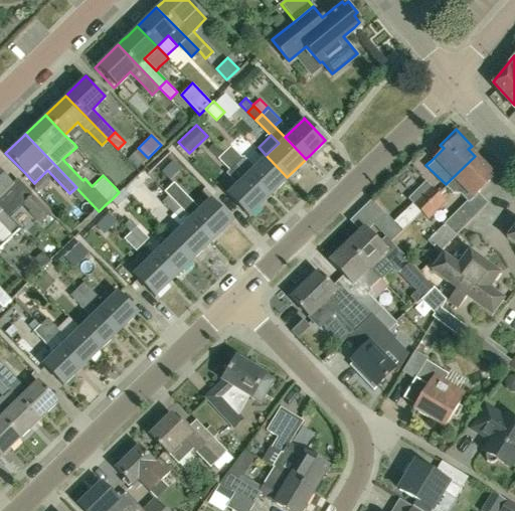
[(247,173),(269,195),(271,193),(274,190),(287,177),(266,155),(255,166),(243,154),(242,155),(231,144),(224,150),(247,173)]
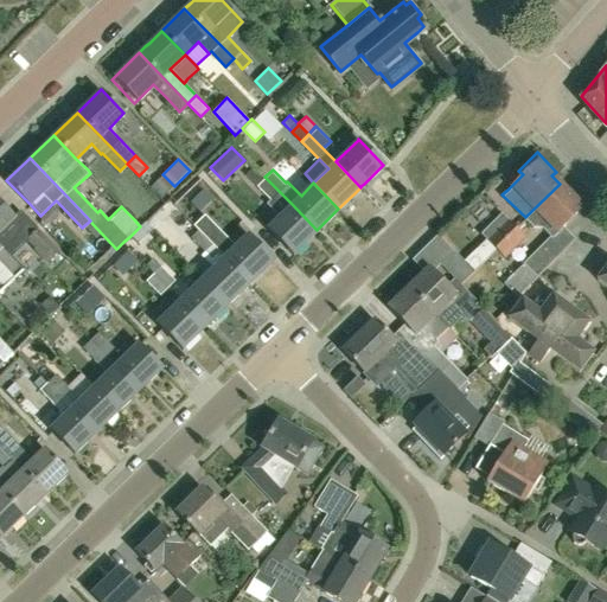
[(163,174),(149,186),(159,197),(161,199),(174,186),(163,174)]
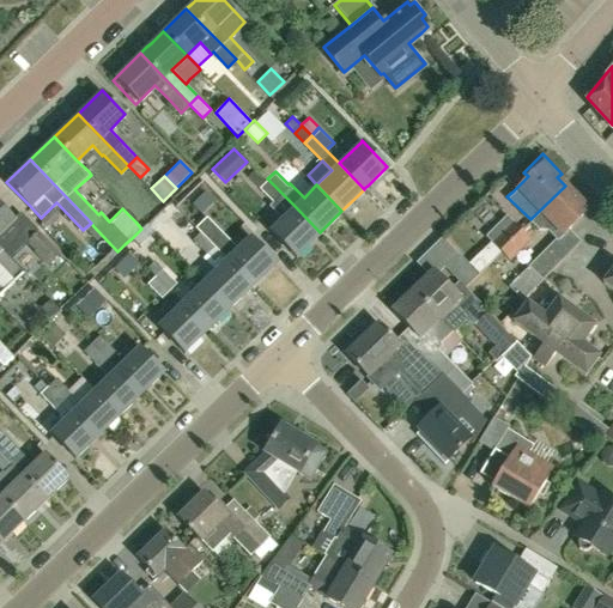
[(295,206),(267,178),(259,187),(273,201),(268,206),(281,219),(295,206)]
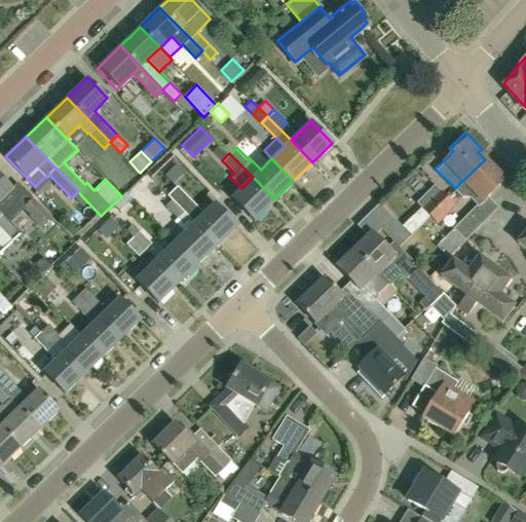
[(485,159),(455,188),(462,195),(470,196),(479,204),(504,179),(485,159)]
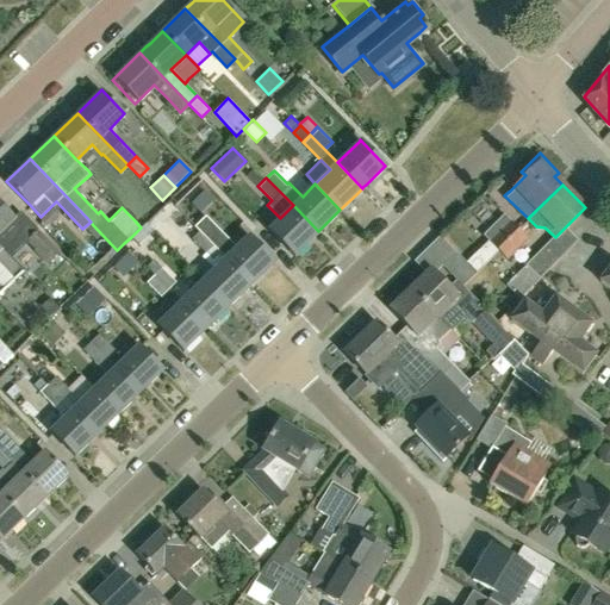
[(204,189),(190,203),(200,212),(206,206),(213,199),(204,189)]
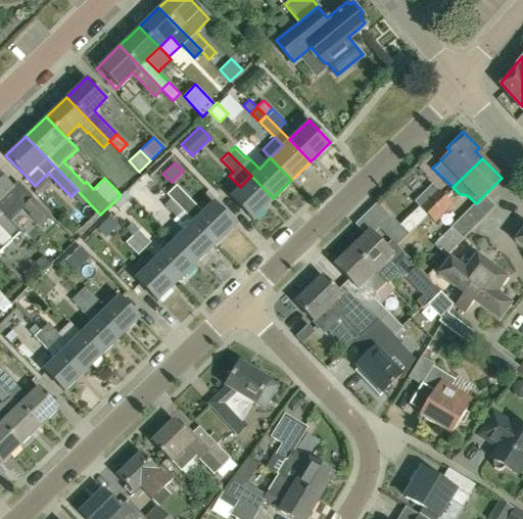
[(0,198),(12,187),(0,174),(0,198)]
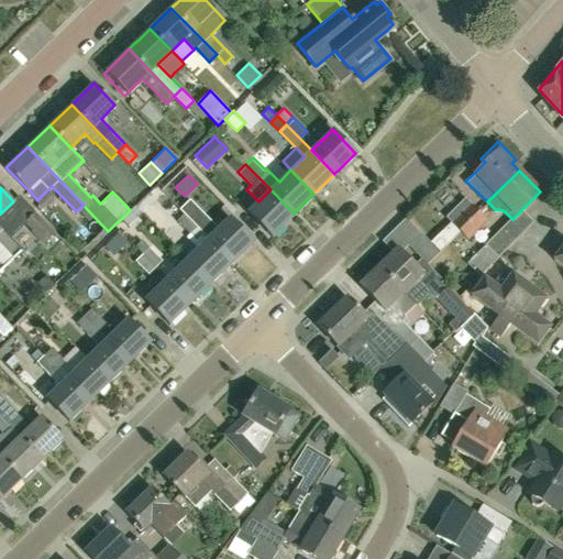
[(294,214),(271,189),(258,201),(249,210),(272,234),(288,219),(291,216),(294,214)]
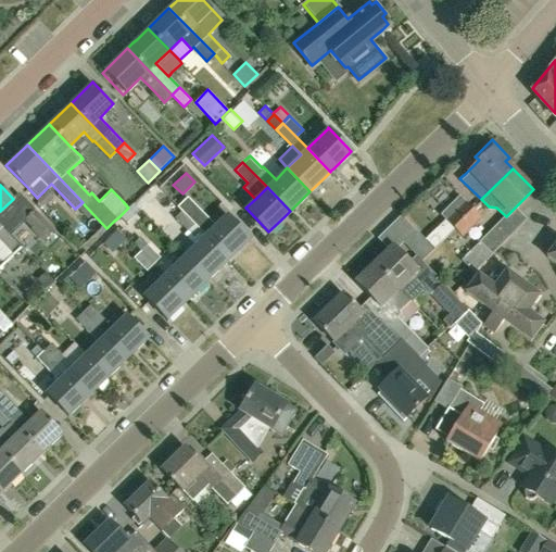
[(42,240),(54,228),(20,193),(13,199),(0,211),(0,223),(10,234),(24,221),(42,240)]
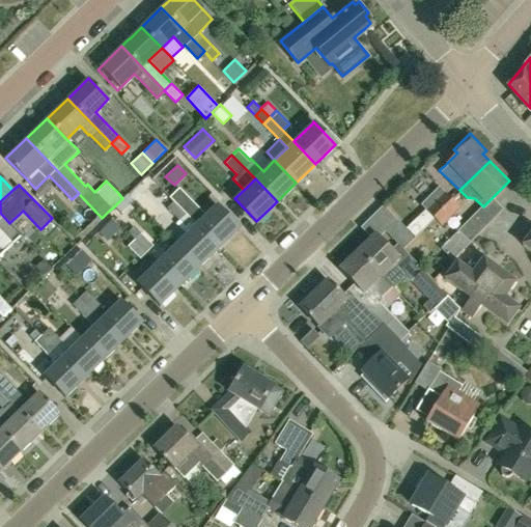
[(402,248),(435,217),(434,216),(451,198),(438,185),(420,202),(426,209),(407,228),(397,218),(385,229),(397,243),(402,248)]
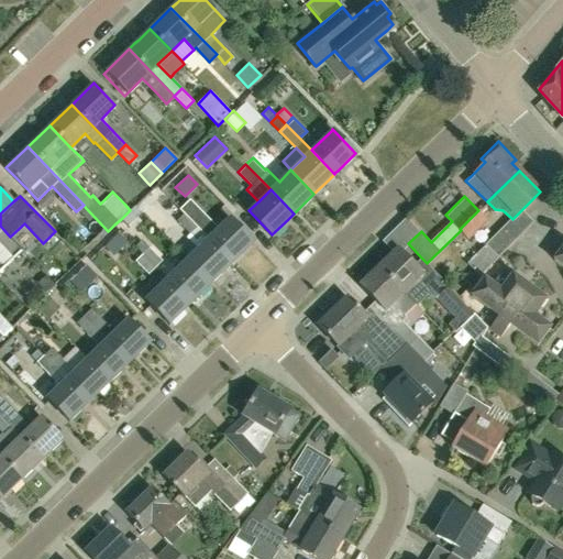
[(184,211),(197,225),(209,237),(232,261),(234,259),(239,254),(254,239),(231,216),(228,219),(219,228),(189,198),(183,205),(180,207),(184,211)]
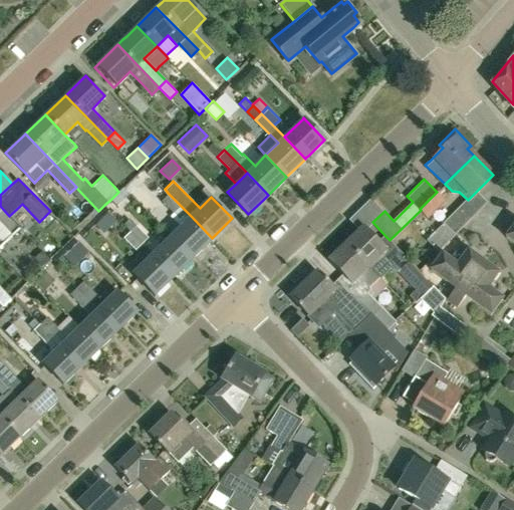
[(118,192),(110,200),(115,206),(130,192),(123,187),(118,192)]
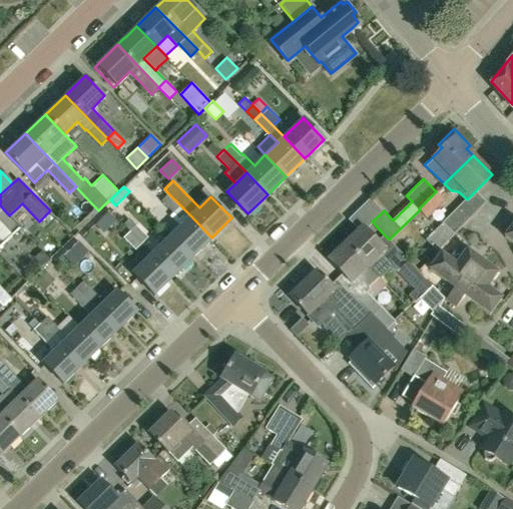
[(419,208),(420,209),(426,215),(443,198),(436,191),(419,208)]
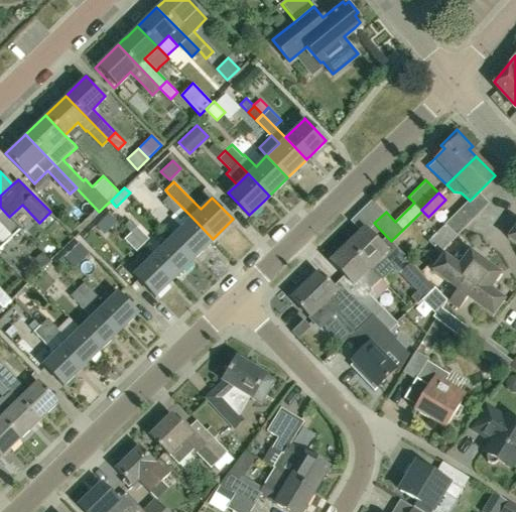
[(191,217),(180,206),(168,194),(162,200),(174,213),(170,217),(181,228),(191,217)]
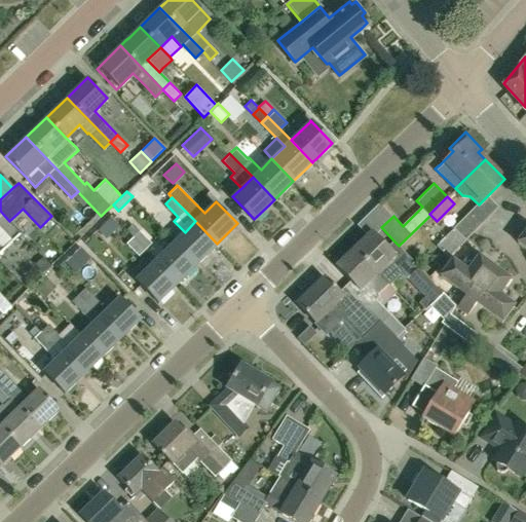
[(0,251),(21,232),(9,221),(0,211),(0,251)]
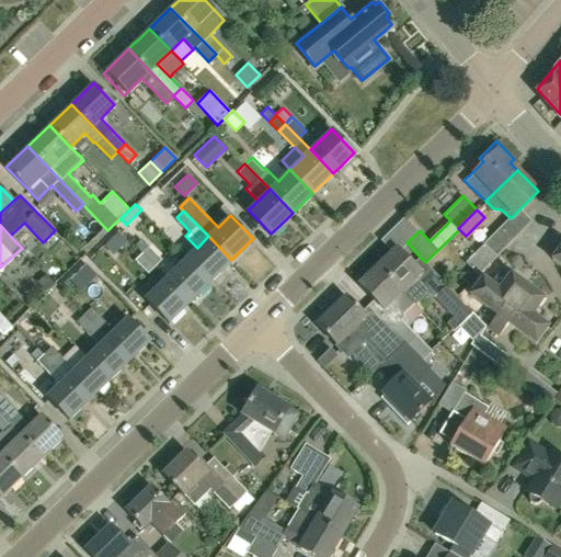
[(116,229),(102,243),(113,254),(127,240),(116,229)]
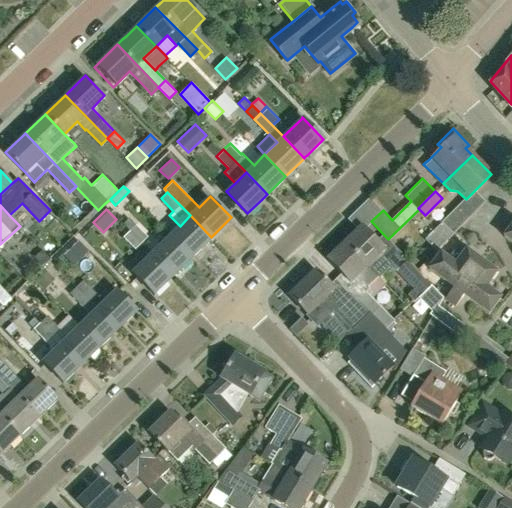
[(211,237),(190,215),(180,226),(171,234),(192,255),(206,242),(210,238),(211,237)]
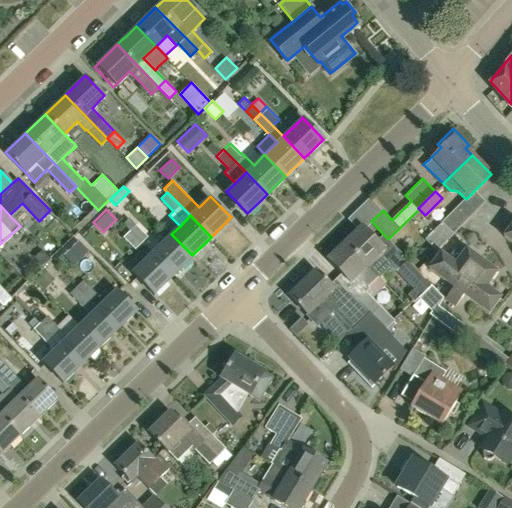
[(441,221),(424,238),(435,249),(452,232),(441,221)]
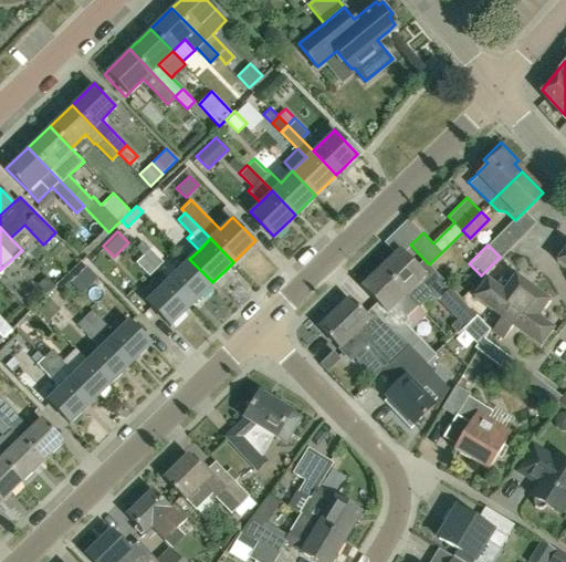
[(143,253),(156,268),(164,260),(150,247),(143,253)]
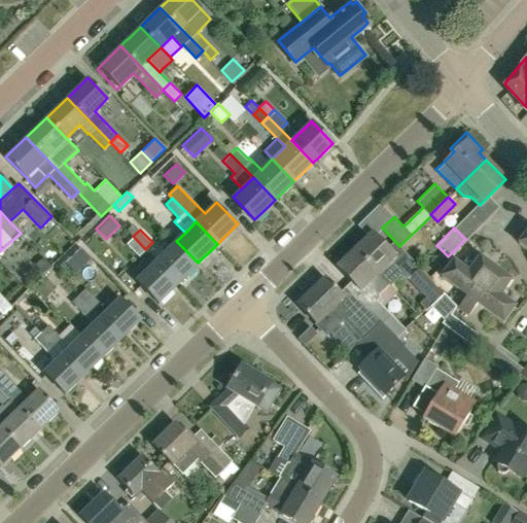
[(367,235),(354,248),(390,284),(391,284),(401,275),(415,263),(407,253),(399,246),(394,241),(387,247),(372,231),(367,235)]
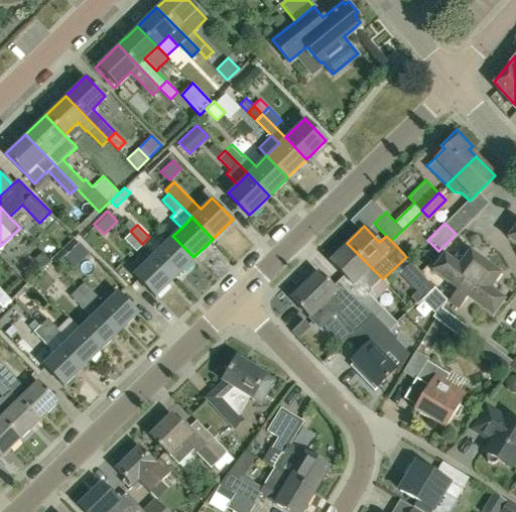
[(142,244),(130,231),(124,238),(135,249),(136,250),(142,244)]
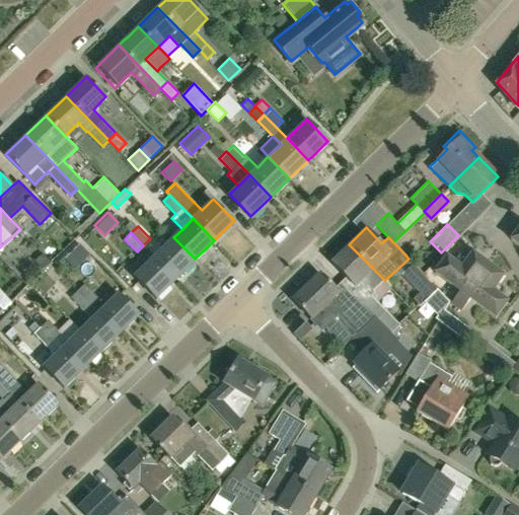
[(173,237),(154,256),(175,278),(176,277),(179,274),(195,259),(173,237)]
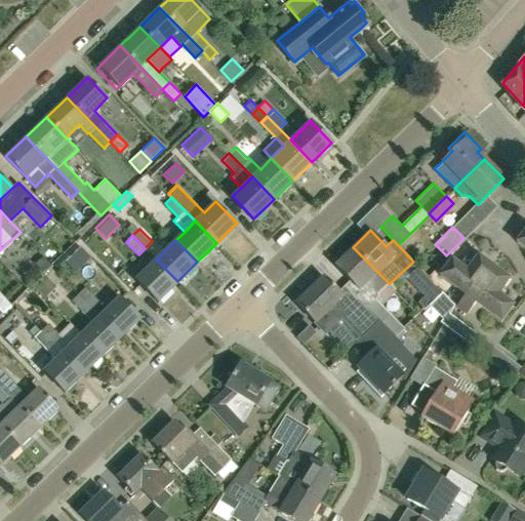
[(79,244),(64,261),(75,272),(90,255),(79,244)]
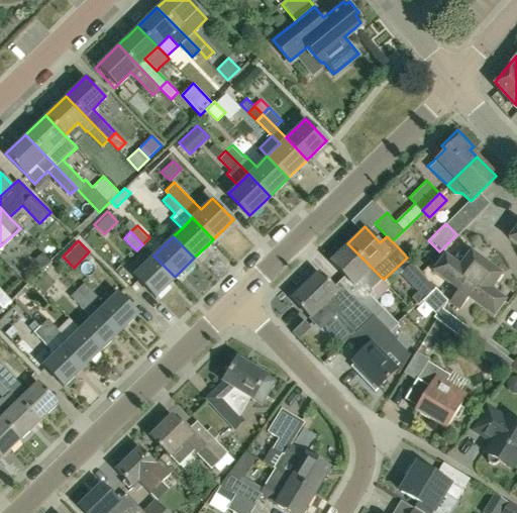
[(357,288),(352,294),(372,314),(389,331),(389,330),(390,330),(399,321),(377,299),(370,292),(383,279),(347,243),(330,260),(344,275),(352,283),(357,288)]
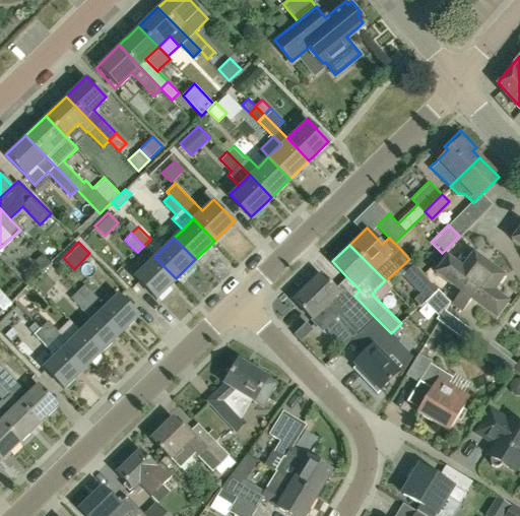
[(457,305),(489,263),(473,251),(462,266),(447,255),(436,271),(460,291),(452,302),(457,305)]
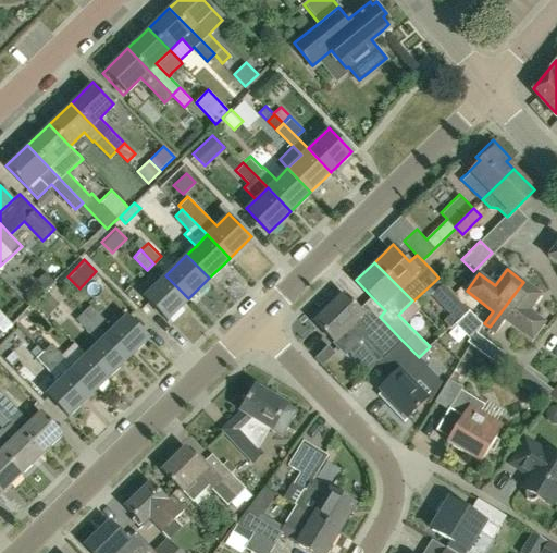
[(56,280),(46,270),(35,281),(45,291),(56,280)]
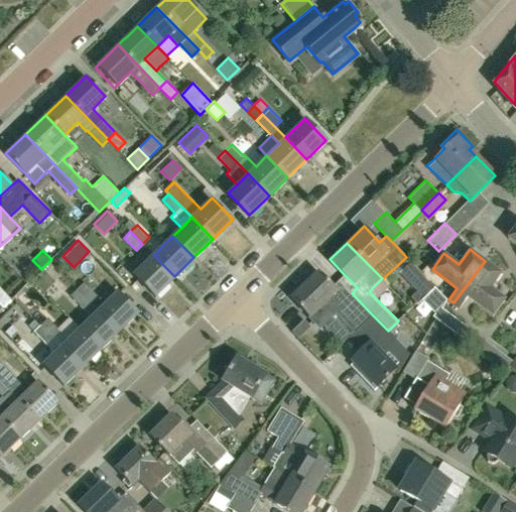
[(172,278),(174,276),(153,255),(134,274),(138,279),(154,295),(158,292),(169,281),(172,278)]
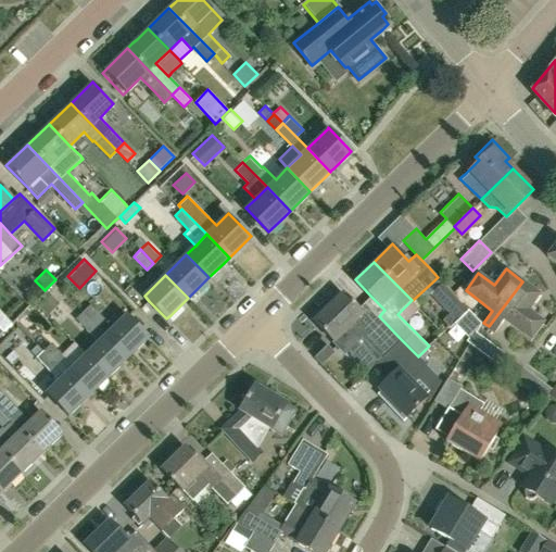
[(522,281),(489,326),(494,330),(503,318),(530,339),(543,322),(528,310),(540,293),(522,281)]
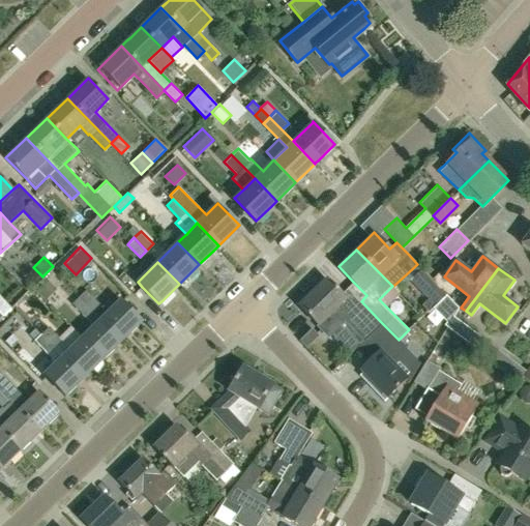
[(344,318),(363,339),(381,322),(361,301),(348,287),(342,293),(327,279),(314,291),(312,288),(298,300),(301,303),(299,304),(318,323),(328,333),(344,318)]
